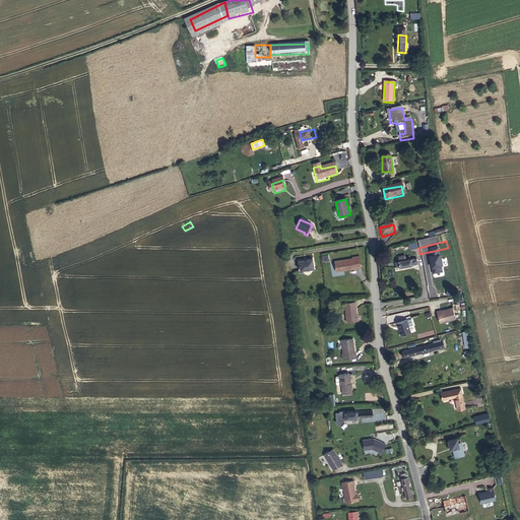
[(351,259),(334,262),(336,272),(353,269),(353,268),(361,267),(359,256),(351,258),(351,259)]
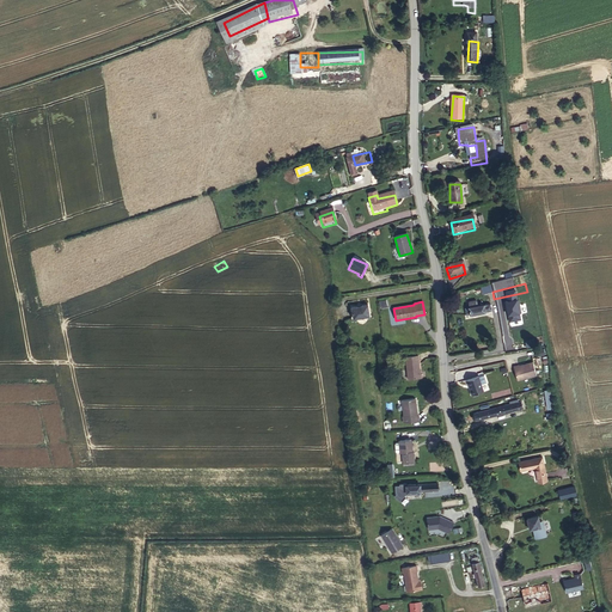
[(366,305),(349,307),(352,319),(368,316),(366,305)]
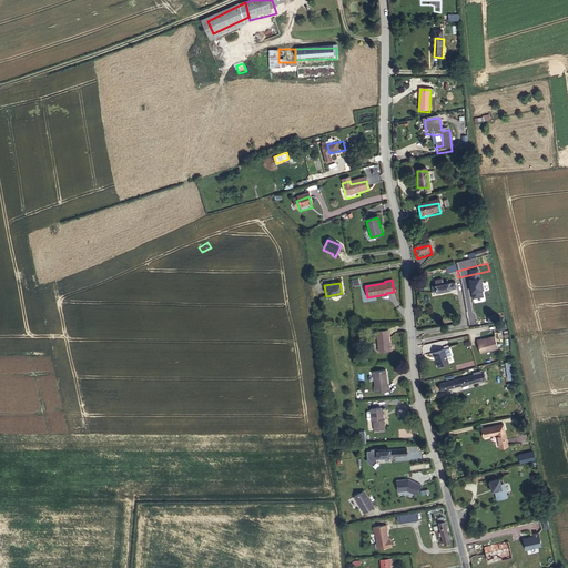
[(454,286),(440,288),(434,290),(430,290),(432,296),(454,293),(454,286)]
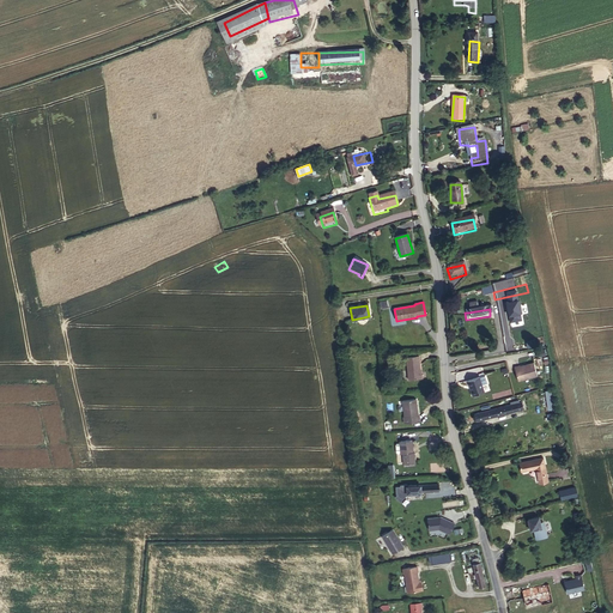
[(417,378),(416,369),(416,356),(404,356),(405,378),(417,378)]
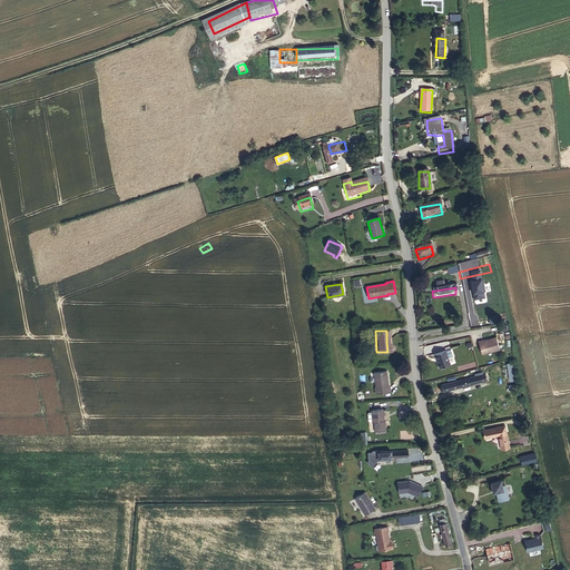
[(482,342),(477,343),(480,356),(498,352),(495,340),(482,343),(482,342)]
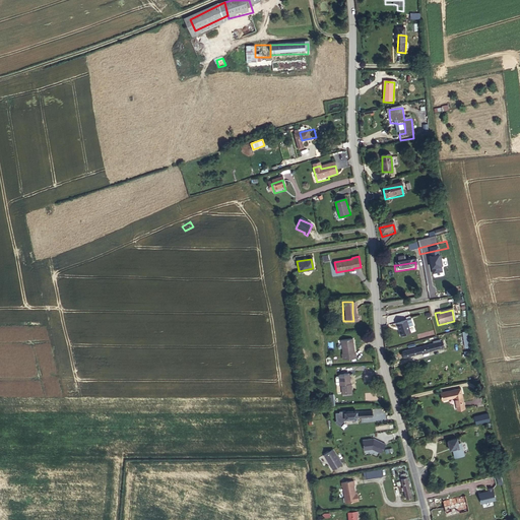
[(405,320),(395,323),(397,328),(399,331),(398,332),(399,335),(400,337),(403,336),(404,334),(408,333),(406,326),(407,326),(405,320)]
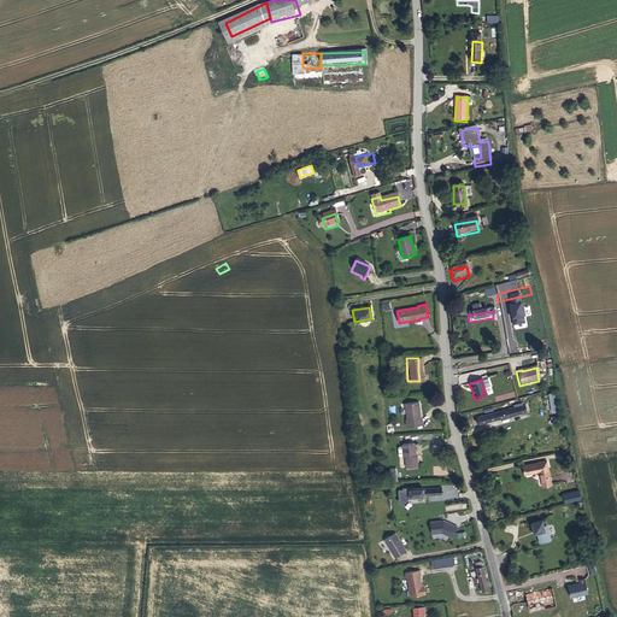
[(411,421),(411,415),(411,400),(398,400),(398,416),(397,416),(397,422),(411,421)]
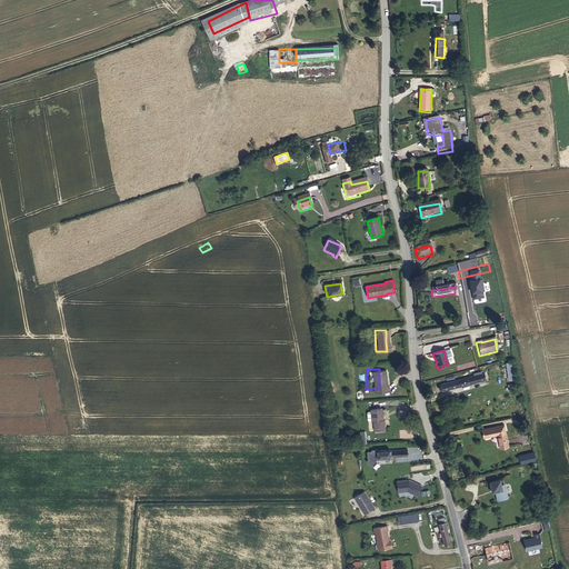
[(463,387),(483,382),(482,375),(480,376),(472,377),(462,379),(463,387)]
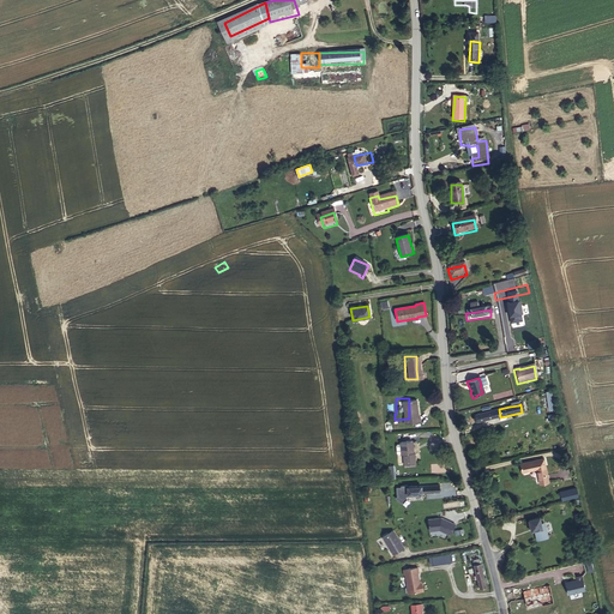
[(499,409),(473,415),(474,423),(500,417),(499,409)]
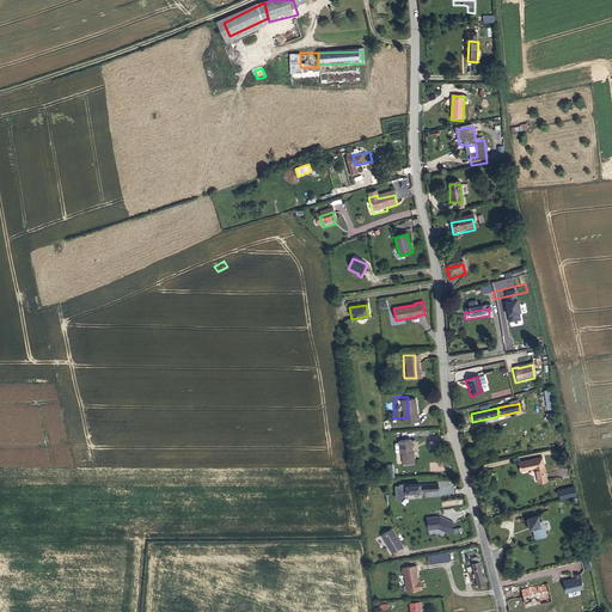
[(401,451),(401,461),(412,461),(412,451),(409,451),(409,438),(397,438),(397,440),(398,450),(398,451),(401,451)]
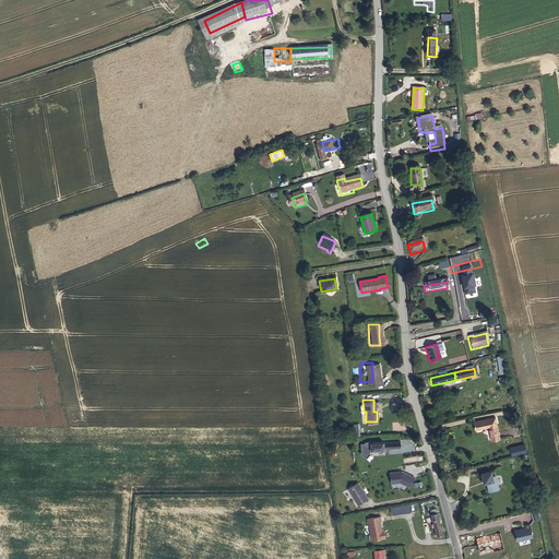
[(483,423),(483,421),(470,424),(471,431),(484,430),(486,443),(495,442),(491,421),(483,423)]
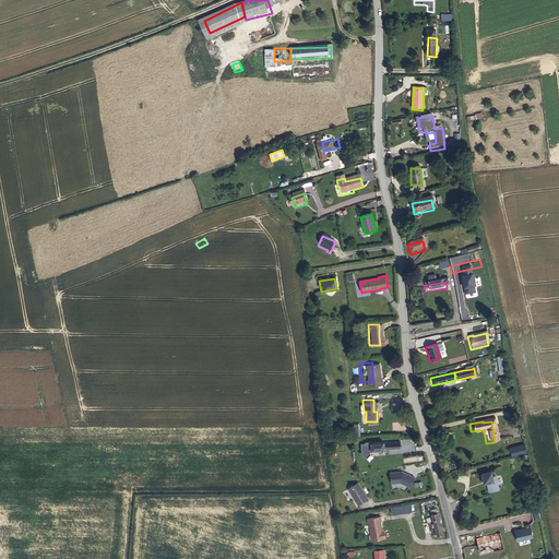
[(400,442),(367,444),(368,452),(382,451),(401,450),(400,442)]
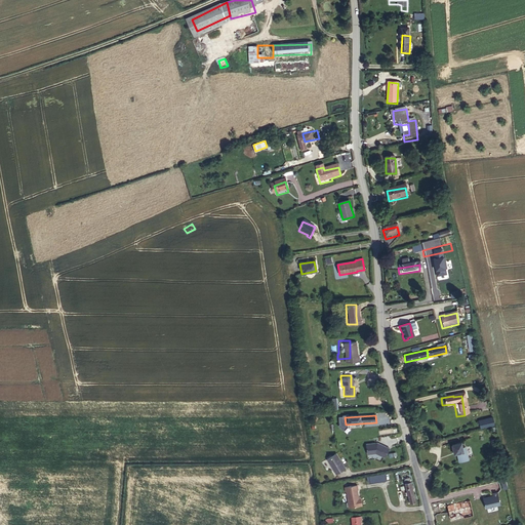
[(377,441),(366,443),(368,454),(376,452),(386,457),(392,448),(377,441)]
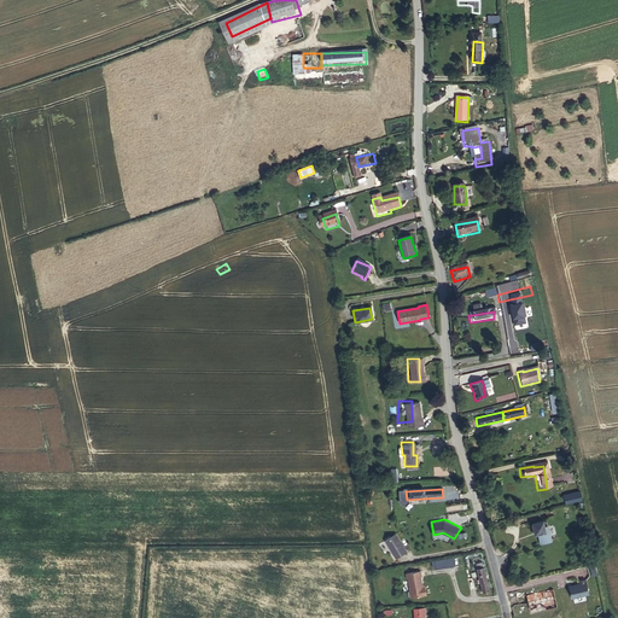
[(537,535),(540,546),(551,543),(548,532),(546,534),(544,529),(543,523),(532,525),(534,534),(537,536),(537,535)]
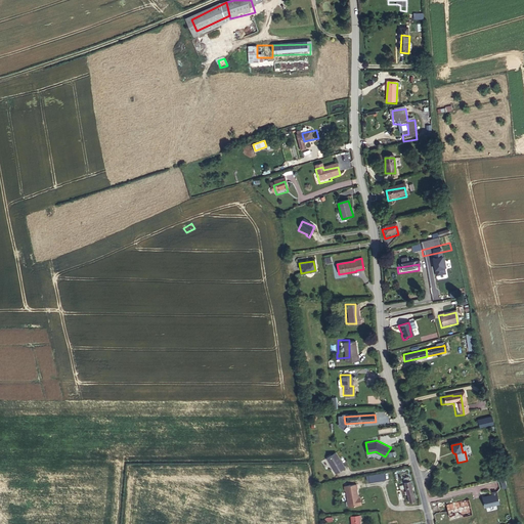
[(325,460),(335,474),(344,469),(335,453),(325,460)]
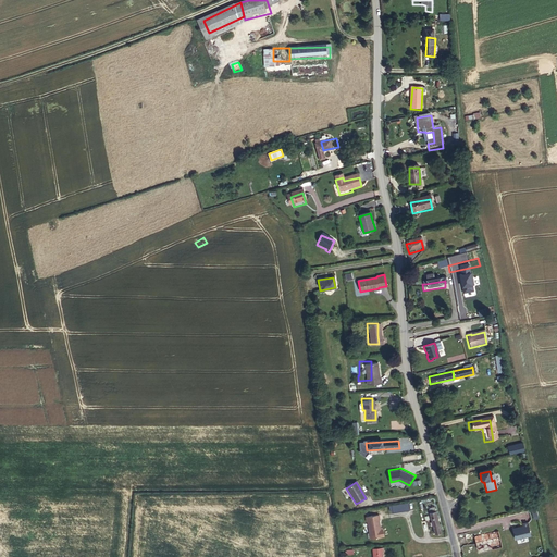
[(440,530),(436,506),(430,507),(434,530),(440,530)]
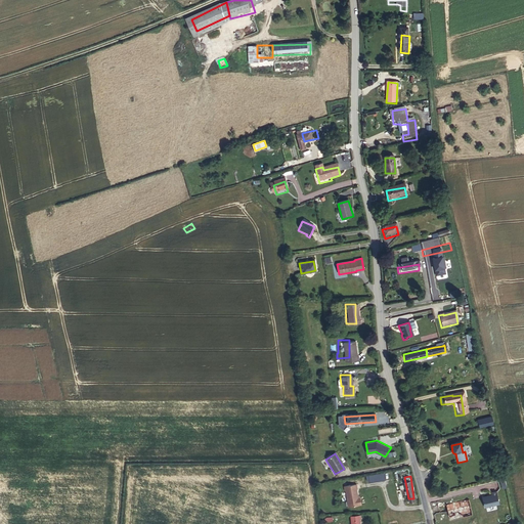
[(345,482),(348,503),(360,500),(360,495),(358,496),(357,494),(356,485),(357,485),(356,481),(345,482)]
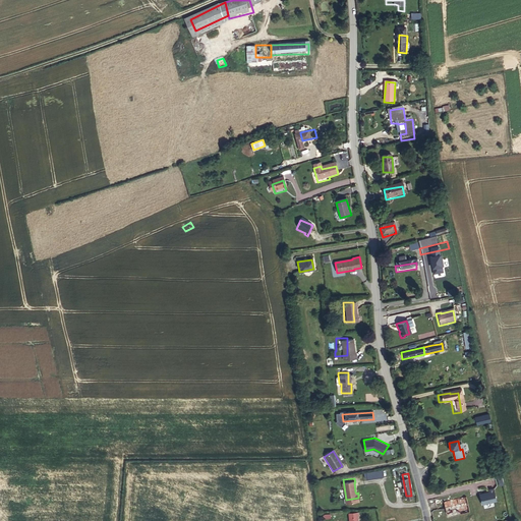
[(479,493),(480,503),(496,500),(495,489),(479,493)]
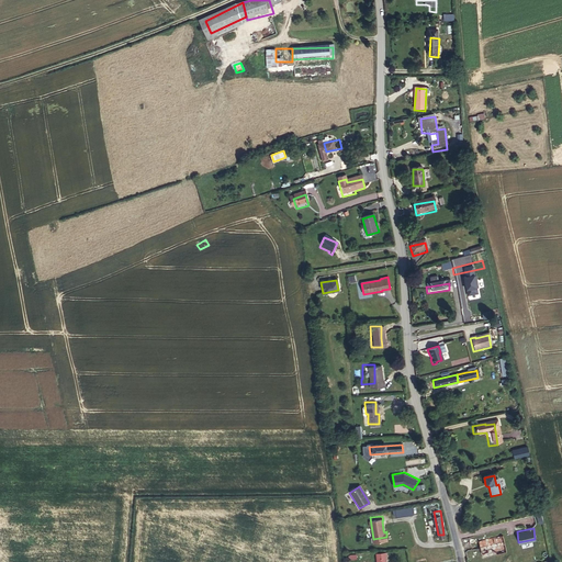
[(386,552),(377,552),(377,561),(385,561),(385,557),(388,557),(386,552)]
